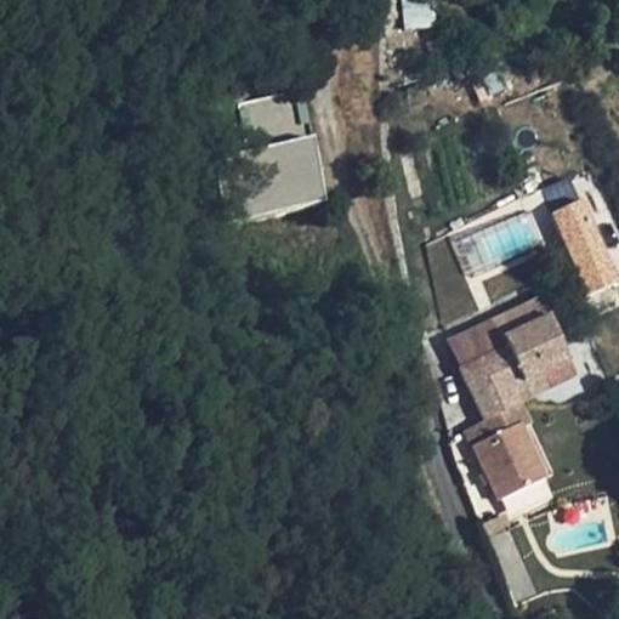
[(427,4),(412,0),(402,0),(403,26),(430,24),(427,4)]
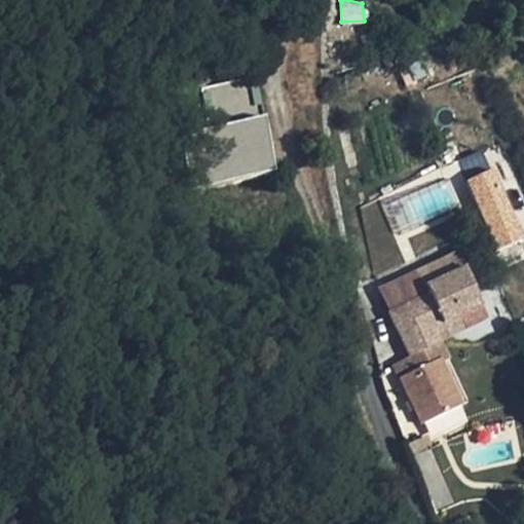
[(277,173),(258,75),(200,86),(209,127),(181,133),(191,188),(277,173)]
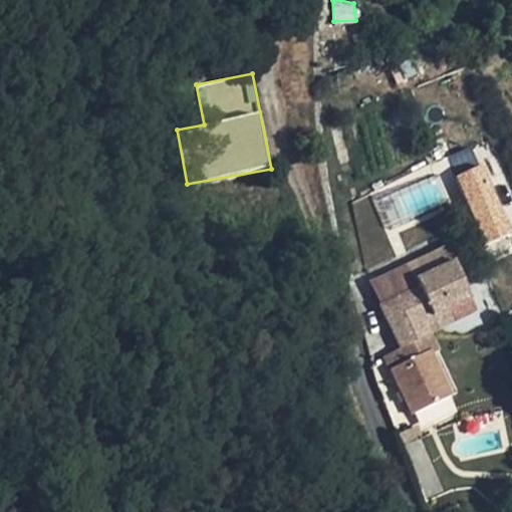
[(456,173),(478,163),(471,145),(448,155),(456,173)]
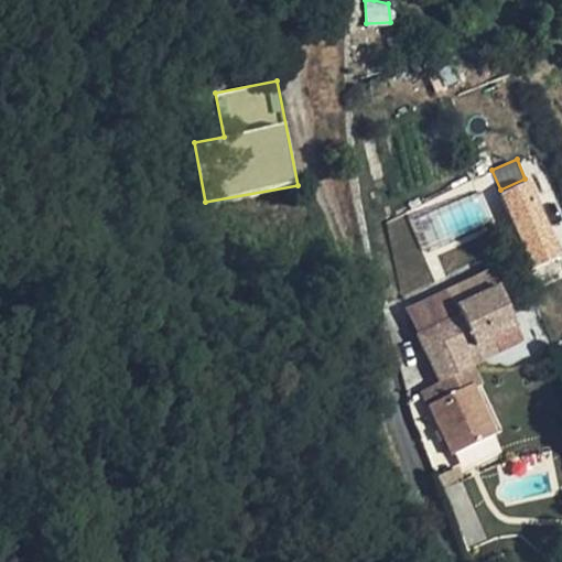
[(559,254),(527,183),(500,194),(532,266),(559,254)]
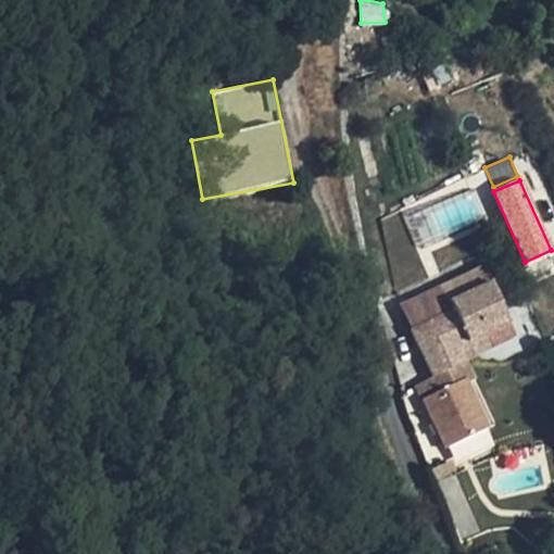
[(505,324),(480,267),(445,285),(451,299),(445,302),(450,312),(443,314),(412,330),(433,376),(416,385),(445,447),(486,427),(463,378),(469,375),(460,352),(457,345),(505,324)]
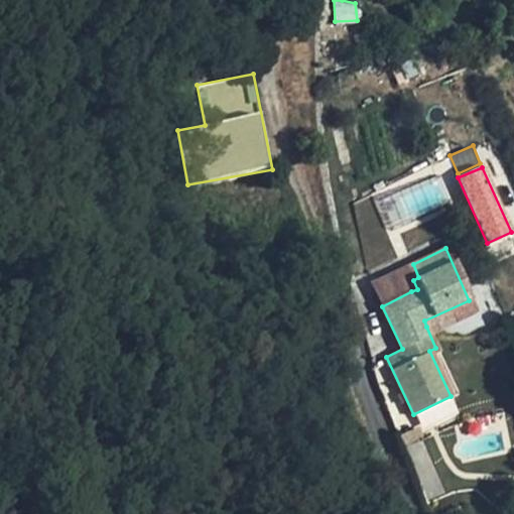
[(417,289),(413,280),(407,283),(411,291),(417,289)]
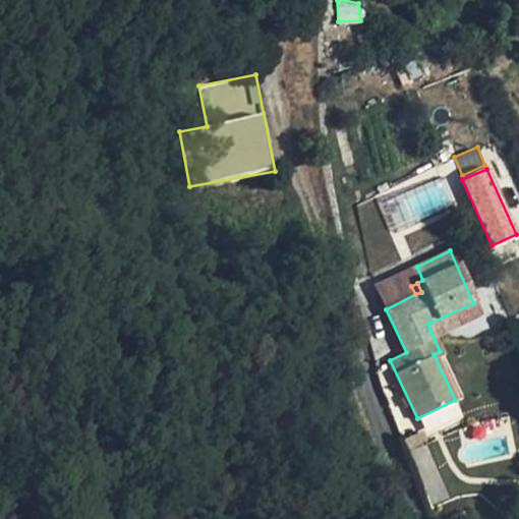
[(476,308),(473,303),(428,324),(430,330),(476,308)]
